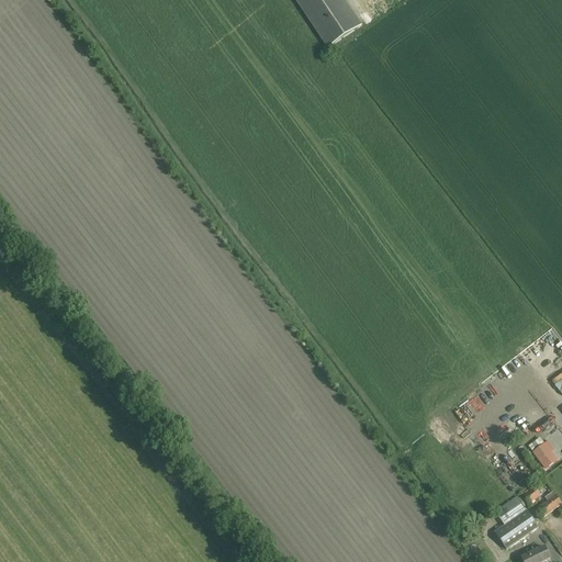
[(356,0),(367,20),(390,9),(384,0),(356,0)]
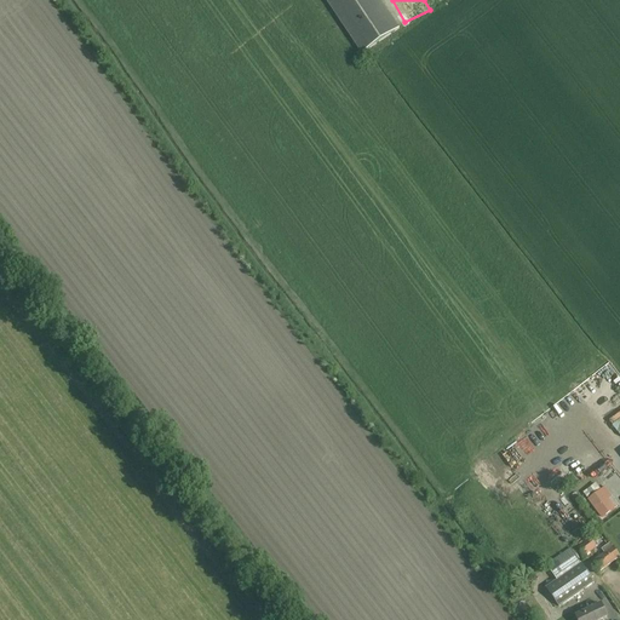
[(540,440),(551,431),(545,425),(551,420),(546,414),(530,428),(540,440)]
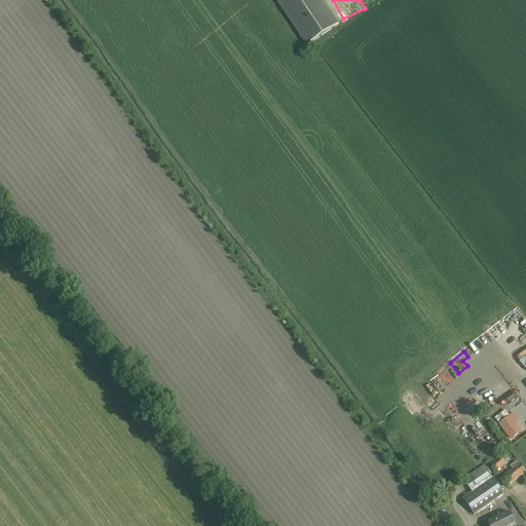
[(440,368),(448,377),(455,371),(447,362),(440,368)]
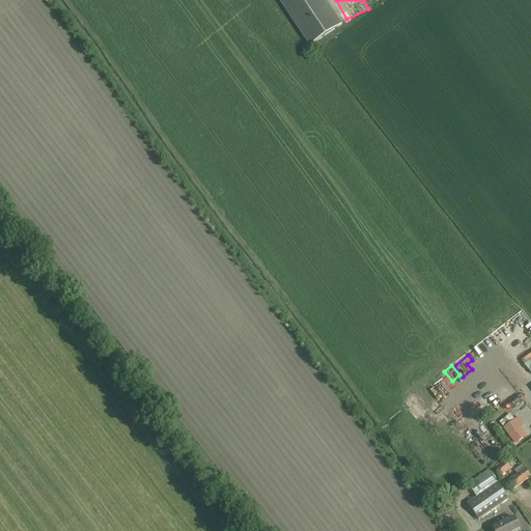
[(432,382),(440,391),(450,382),(443,373),(432,382)]
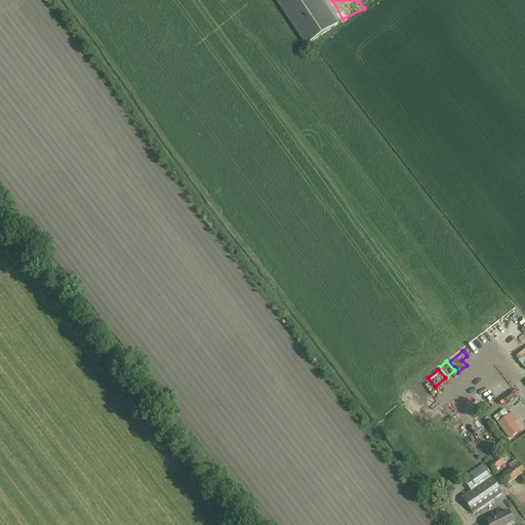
[(386,374),(377,379),(380,384),(389,378),(386,374)]
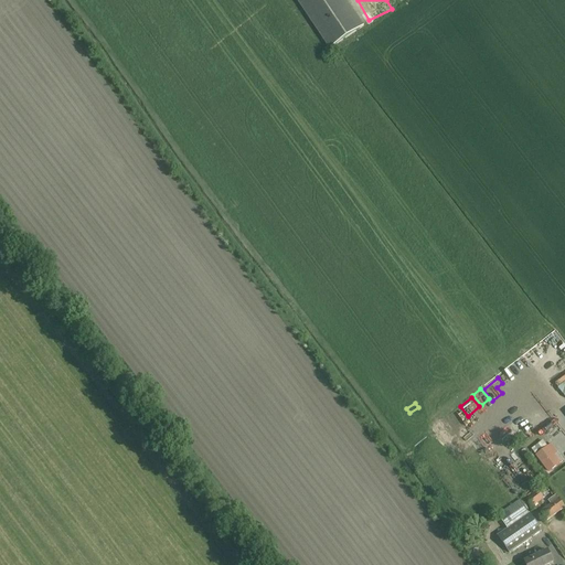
[(473,424),(494,407),(491,403),(470,418),(473,424)]
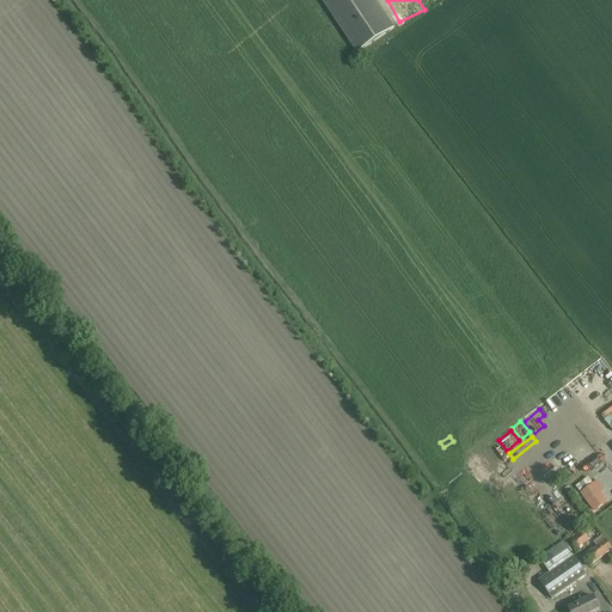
[(536,456),(545,446),(540,442),(531,452),(536,456)]
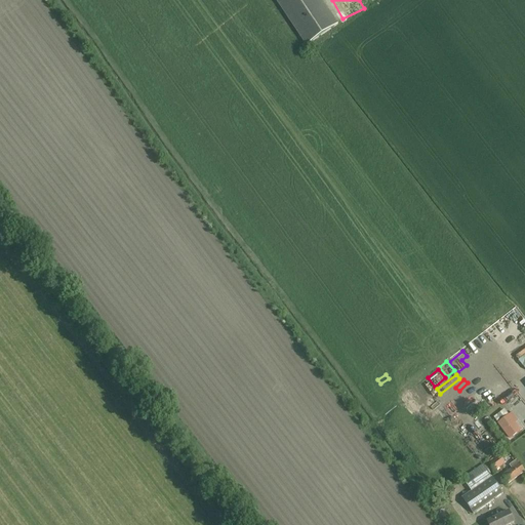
[(454,389),(443,399),(447,403),(458,393),(454,389)]
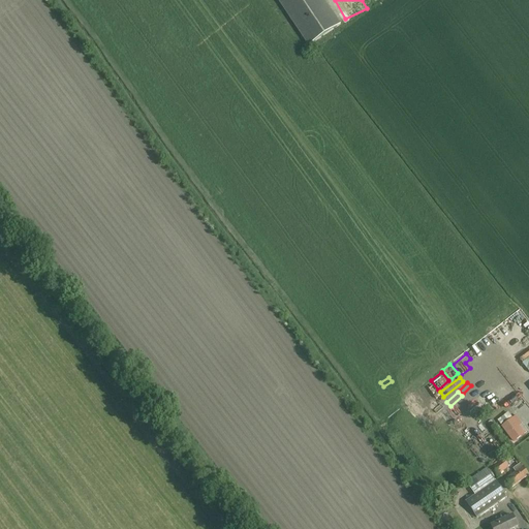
[(528,432),(516,415),(512,418),(508,412),(497,422),(514,443),(528,432)]
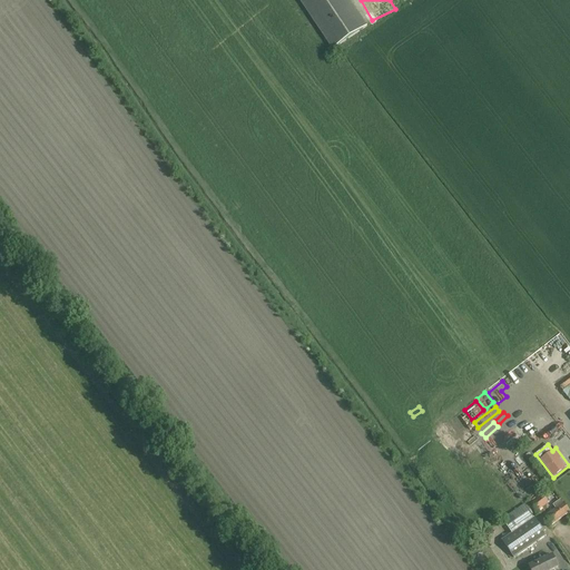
[(538,512),(549,503),(542,495),(531,503),(538,512)]
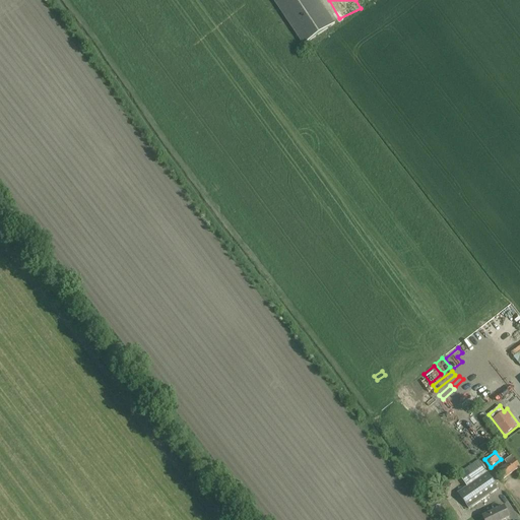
[(502,480),(519,467),(512,456),(505,461),(507,464),(496,472),(502,480)]
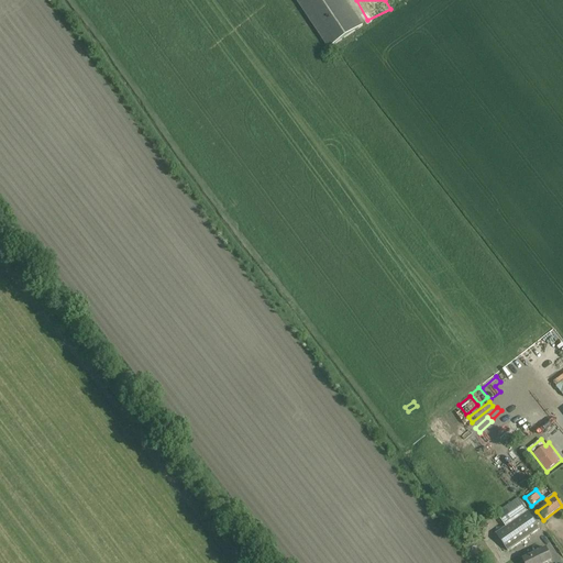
[(507,552),(540,530),(518,498),(496,514),(506,528),(495,534),(507,552)]
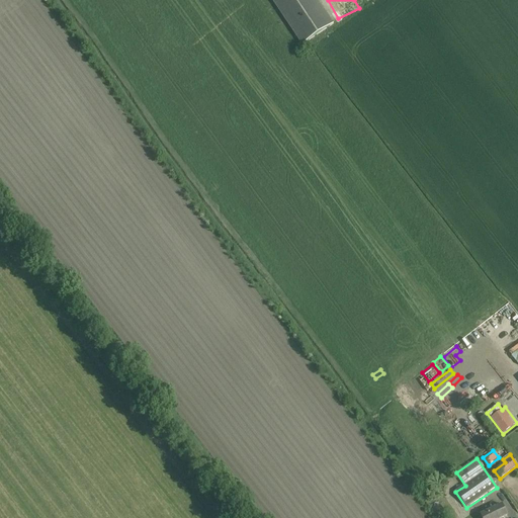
[(480,512),(503,504),(500,495),(477,504),(480,512)]
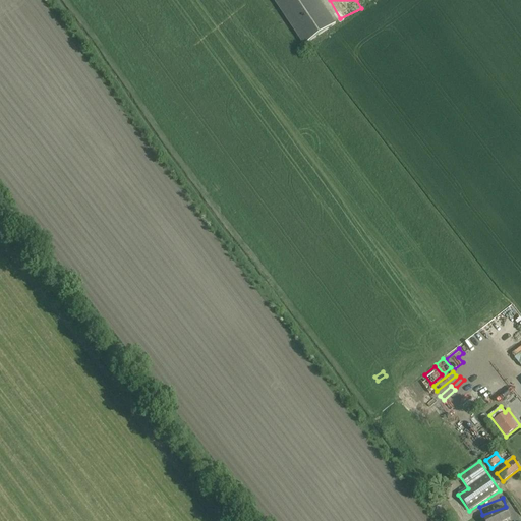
[(483,518),(484,520),(505,520),(510,519),(505,508),(483,518)]
